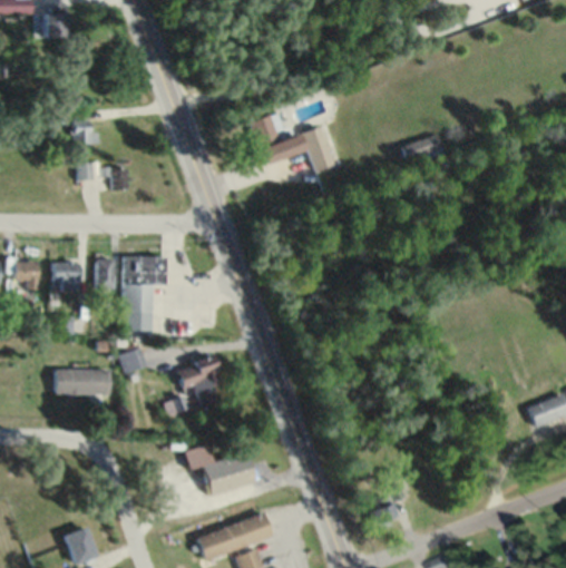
[(69,38),(69,12),(44,12),(44,38),(69,38)]
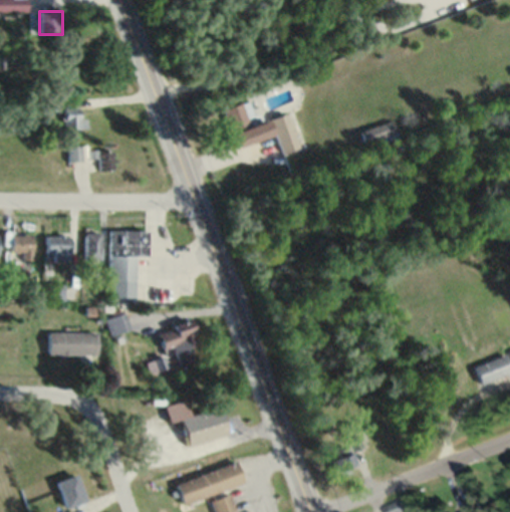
[(254,125),(247,103),(226,109),(238,149),(279,137),(284,156),(301,151),(291,114),(254,125)]
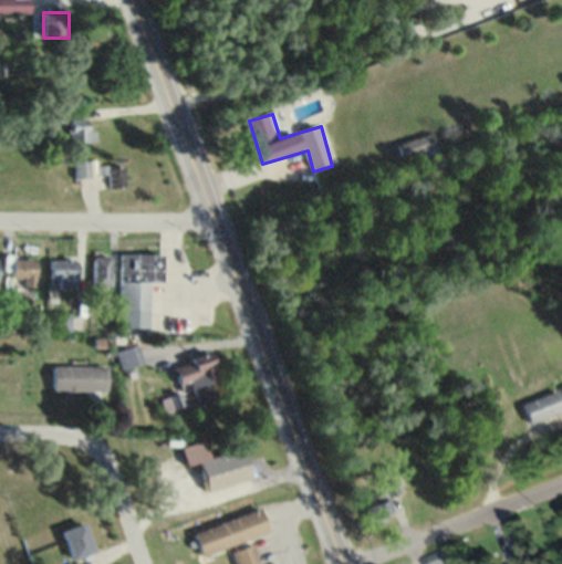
[(94,121),(71,121),(71,144),(94,144),(94,121)]
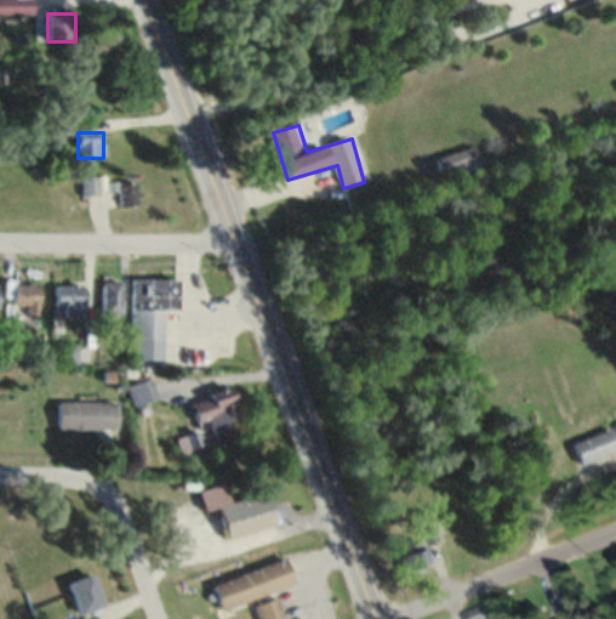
[(441,175),(482,162),(477,146),(437,160),(441,175)]
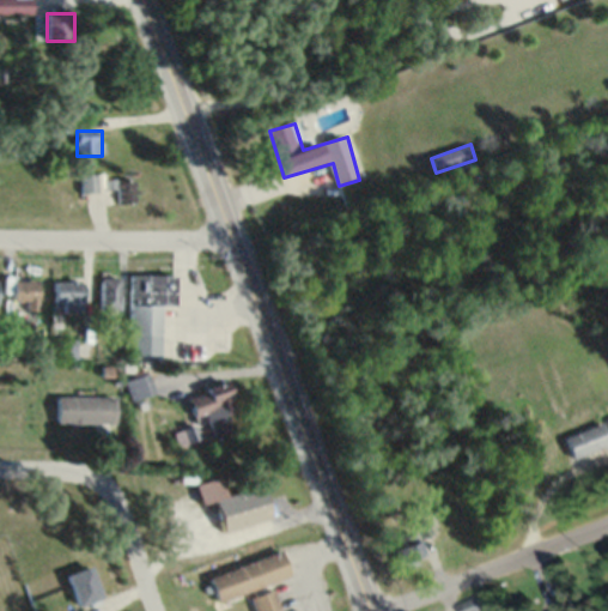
[(107,182),(107,175),(81,176),(83,194),(117,192),(119,205),(139,205),(138,181),(107,182)]
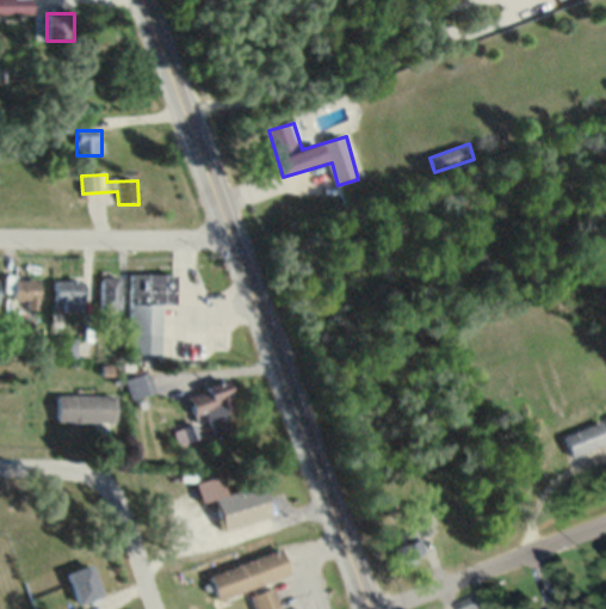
[(165,305),(179,305),(180,276),(131,275),(130,355),(165,356),(165,305)]
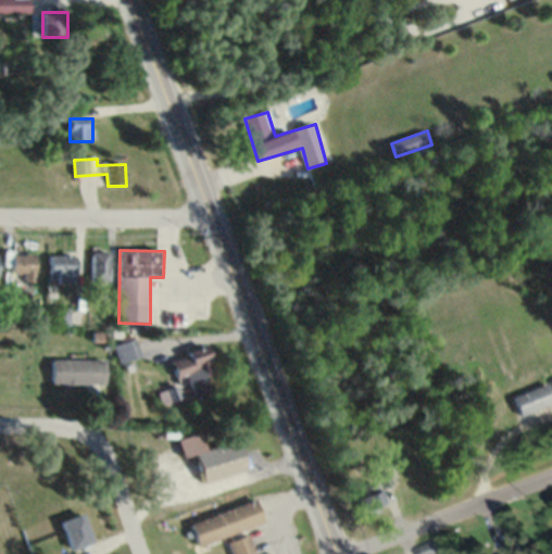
[(111,282),(111,253),(93,253),(93,282),(111,282)]
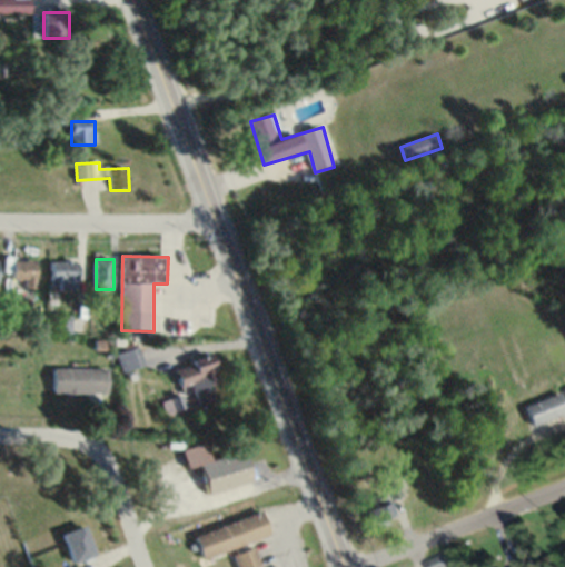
[(15,289),(38,289),(38,261),(15,261),(15,289)]
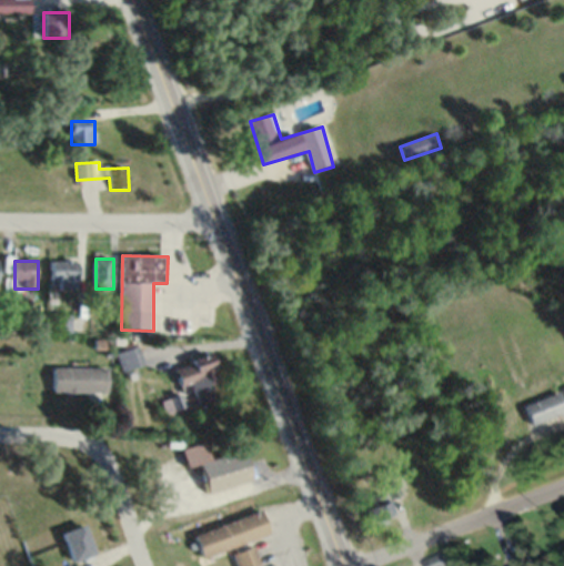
[(80,290),(80,262),(50,262),(50,281),(56,281),(56,290),(80,290)]
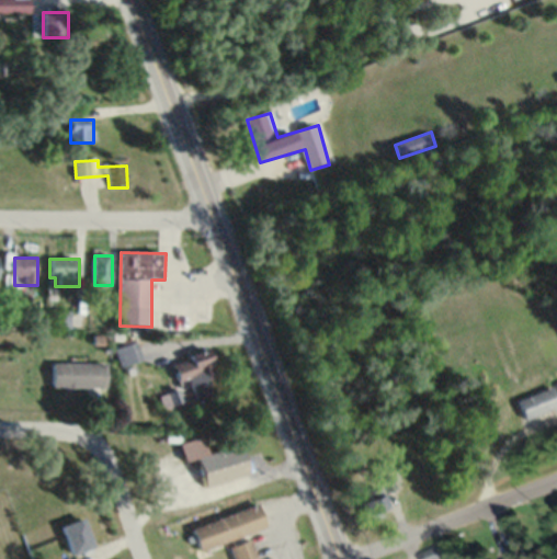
[(116,349),(122,367),(144,362),(139,343),(116,349)]
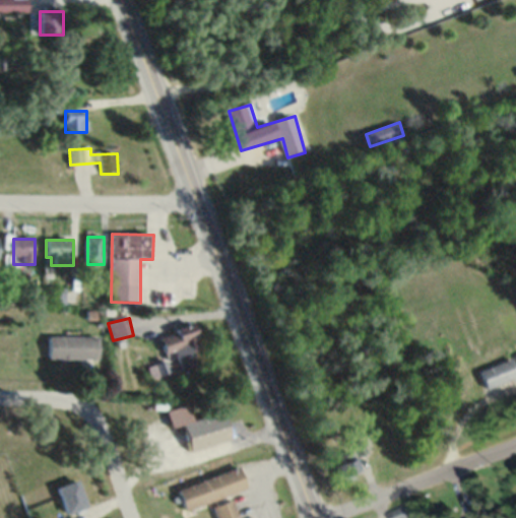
[(198,366),(194,352),(204,349),(196,324),(162,336),(169,354),(178,351),(184,370),(198,366)]
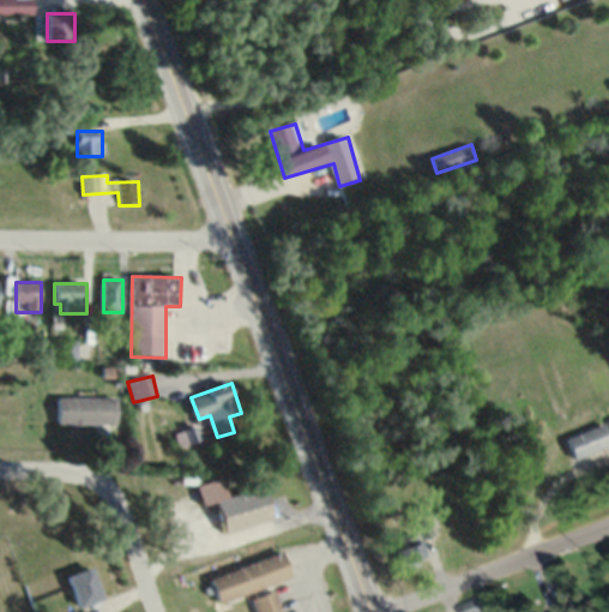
[(119,399),(65,399),(65,425),(119,425),(119,399)]
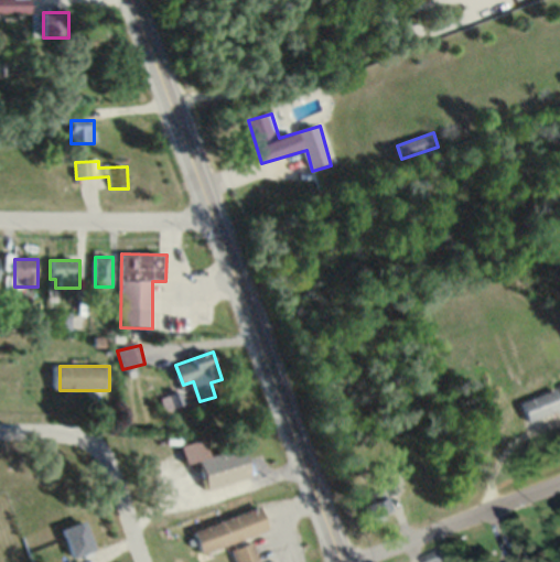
[(559,388),(521,401),(528,424),(559,413),(559,388)]
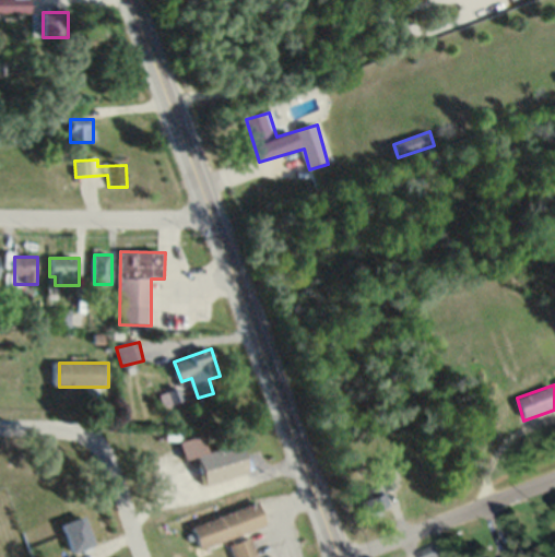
[(211,452),(207,436),(184,442),(188,461),(200,458),(207,486),(254,474),(246,443),(211,452)]
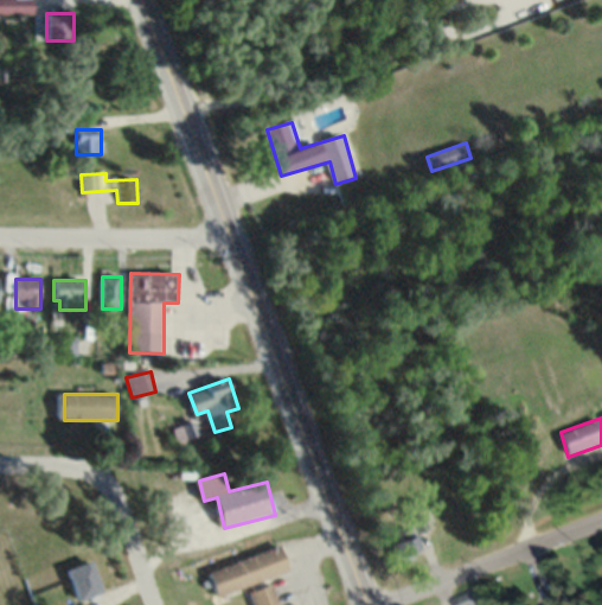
[(210,572),(218,598),(293,573),(285,547),(210,572)]
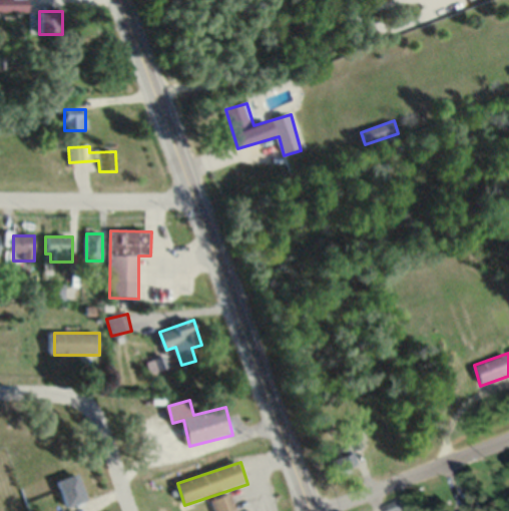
[(89,501),(78,474),(56,483),(67,510),(89,501)]
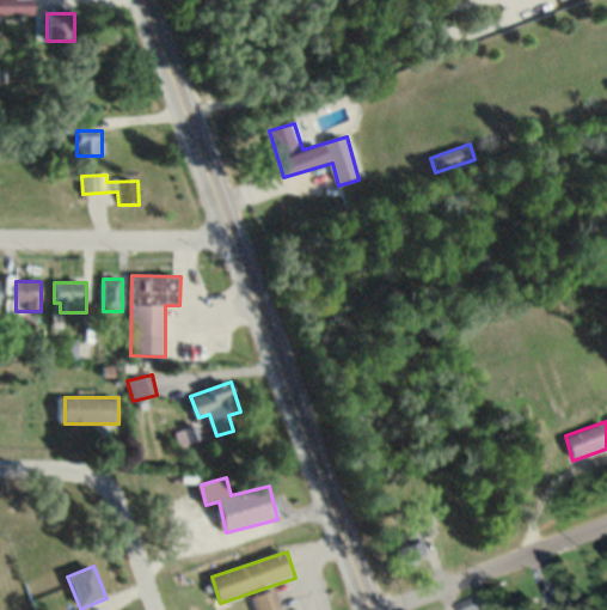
[(255,598),(257,609),(283,609),(277,591),(255,598)]
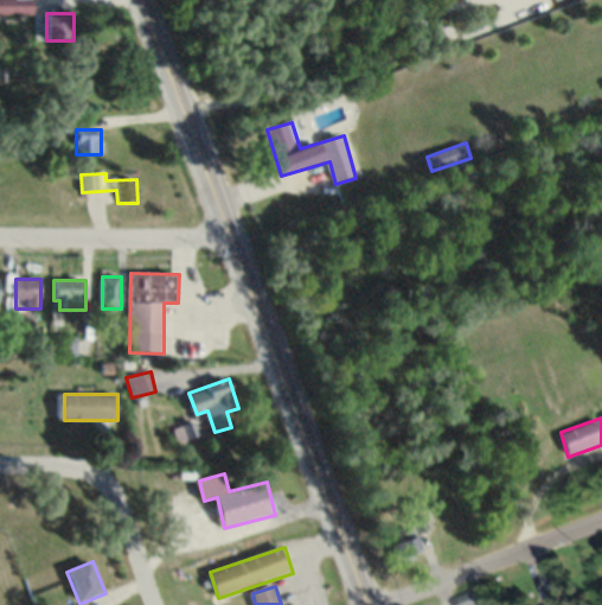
[(459,599),(460,604),(499,604),(492,586),(459,599)]
